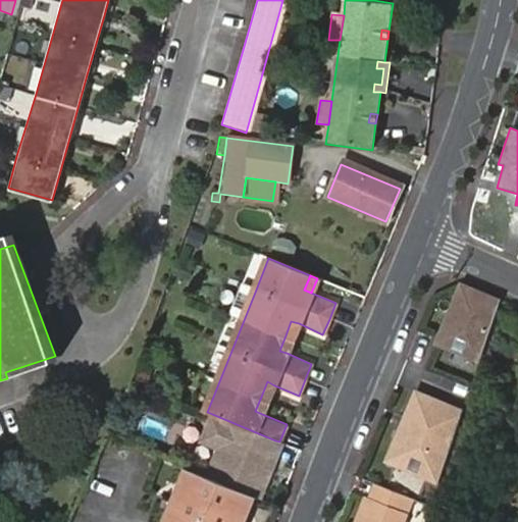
[(500,300),(460,283),(435,342),(478,360),(500,300)]
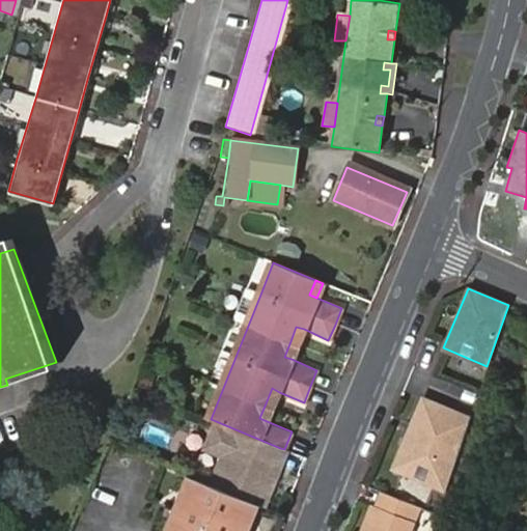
[(298,344),(304,329),(296,327),(290,341),(298,344)]
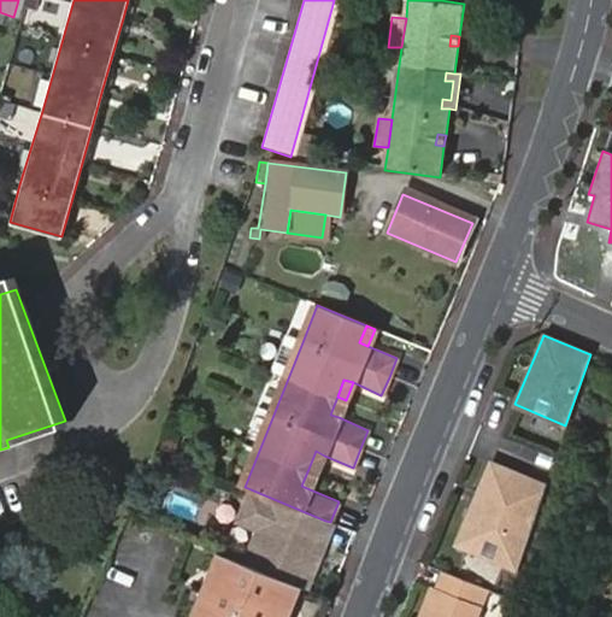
[(339,417),(346,400),(337,397),(330,415),(339,417)]
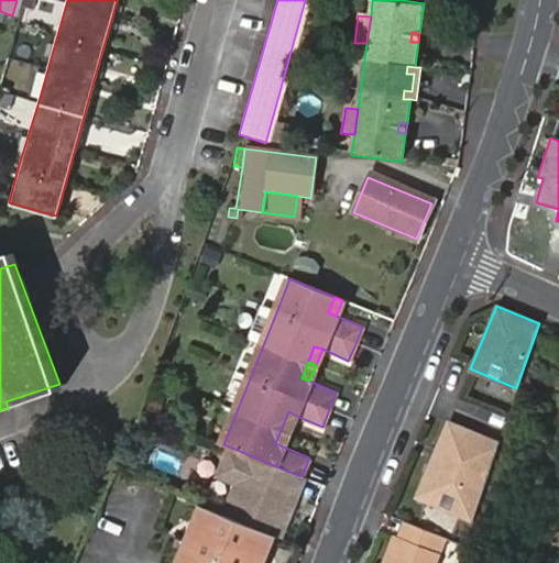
[(289,430),(296,416),(288,411),(282,428),(289,430)]
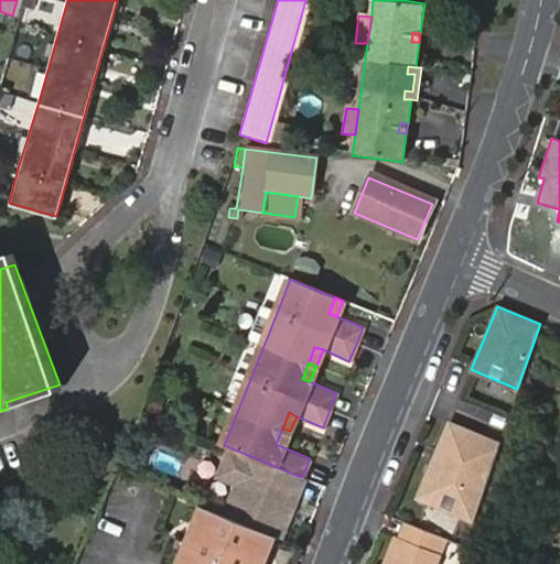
[(488,470),(497,444),(449,423),(438,449),(488,470)]
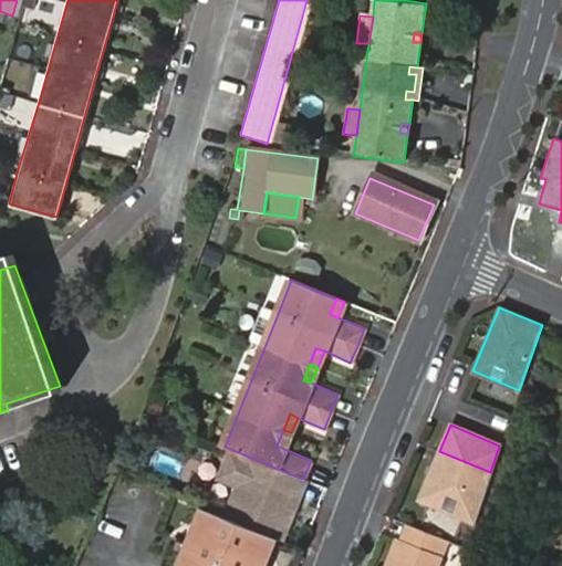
[(277,446),(284,449),(291,432),(283,430),(277,446)]
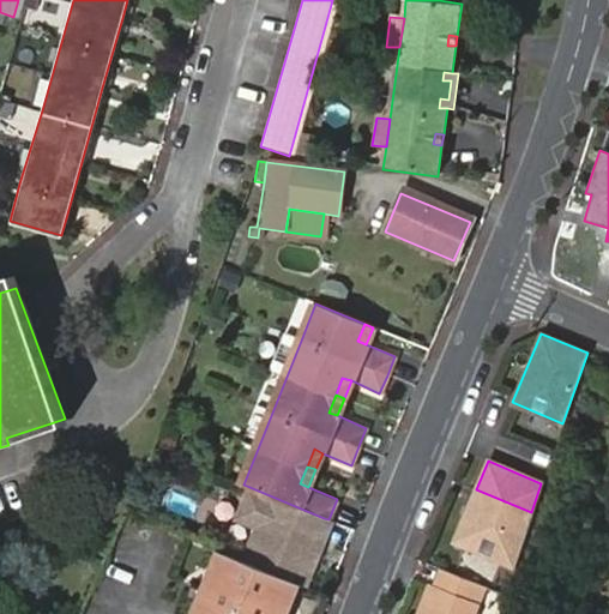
[(272,497),(249,487),(239,512),(245,521),(258,527),(243,563),(265,572),(293,584),(300,588),(301,588),(317,549),(308,546),(311,537),(318,535),(324,518),(272,497)]
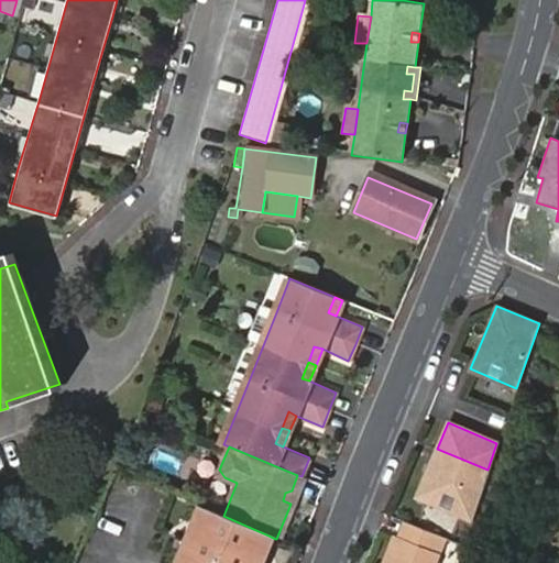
[(471,520),(488,470),(437,449),(416,497),(471,520)]
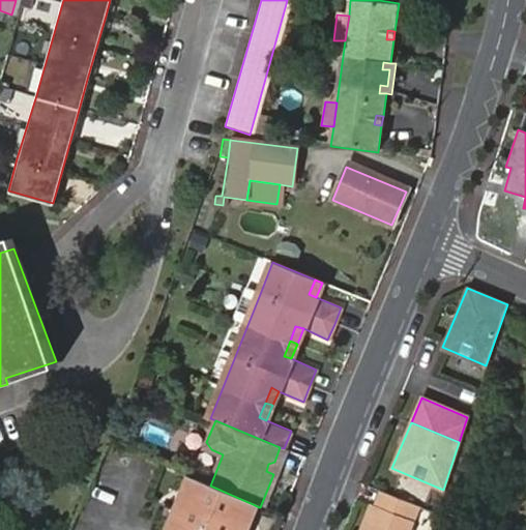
[(273,474),(284,448),(280,447),(274,462),(268,464),(266,471),(273,474)]
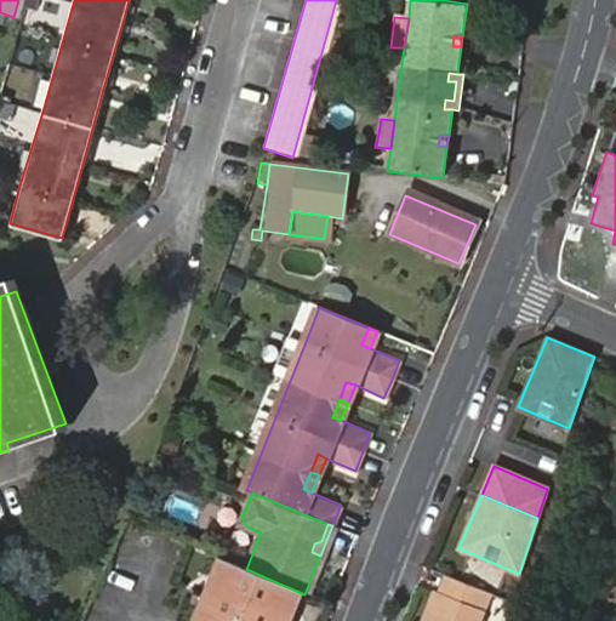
[(615,591),(615,543),(615,545),(602,586),(615,591)]
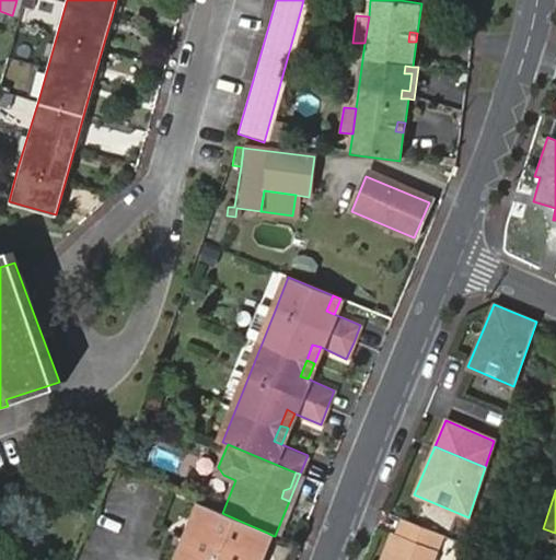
[(204,505),(196,503),(181,539),(188,541),(204,505)]
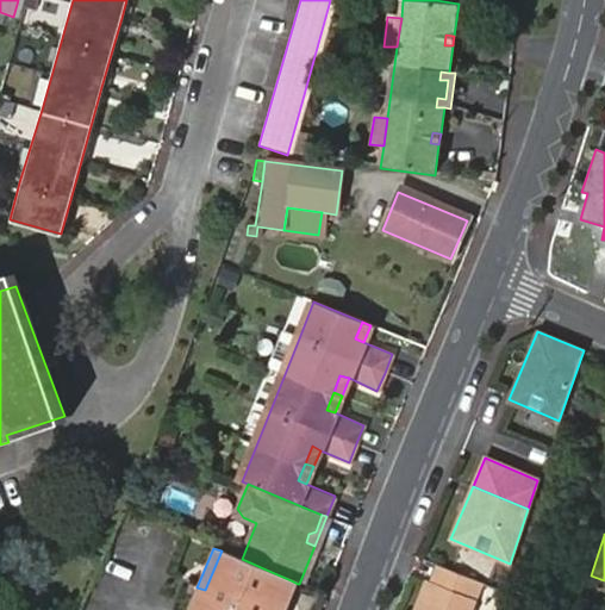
[(263,568),(242,559),(222,551),(205,590),(197,609),(278,609),(291,580),(263,568)]
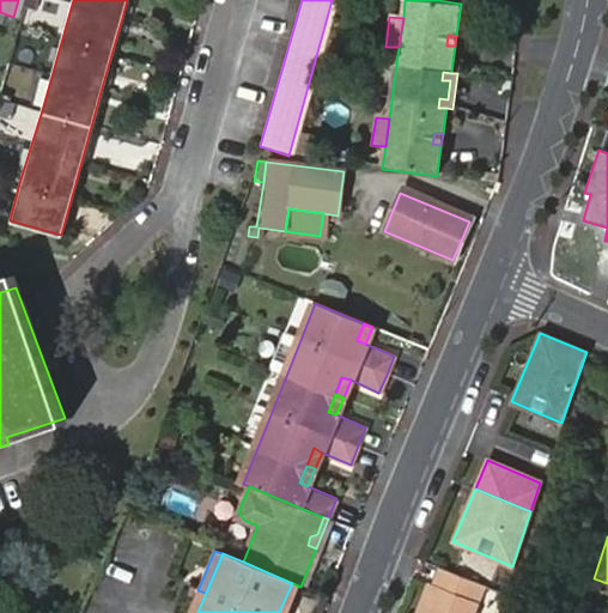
[(466,580),(439,569),(431,586),(473,602),(480,586),(466,580)]
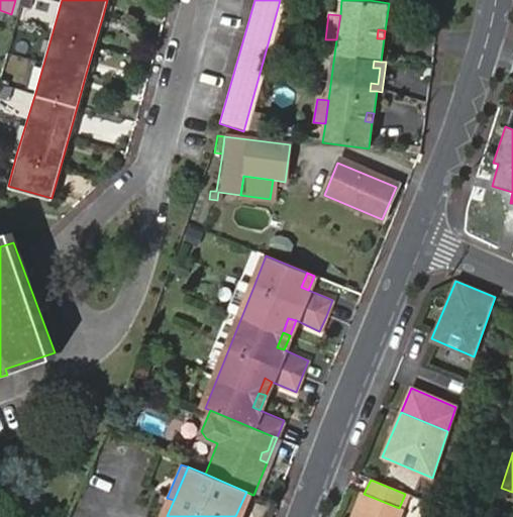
[(243,516),(252,495),(246,492),(235,516),(243,516)]
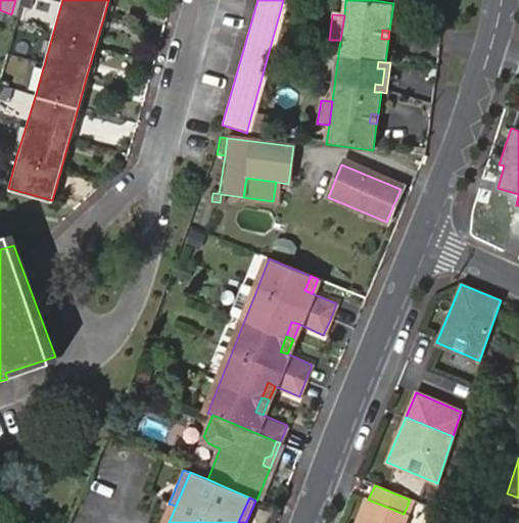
[(399,522),(404,514),(368,500),(358,522),(399,522)]
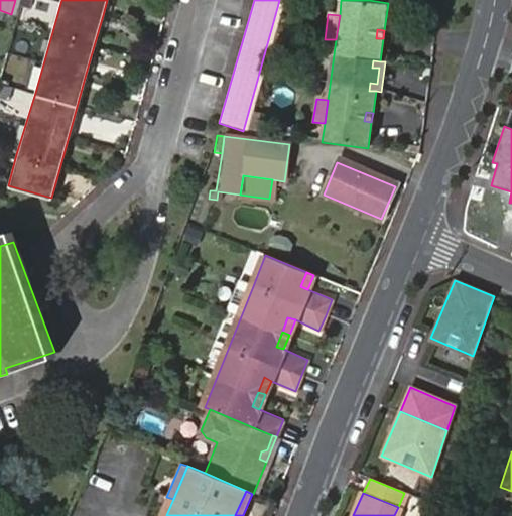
[(166,515),(173,499),(166,497),(158,515),(166,515)]
